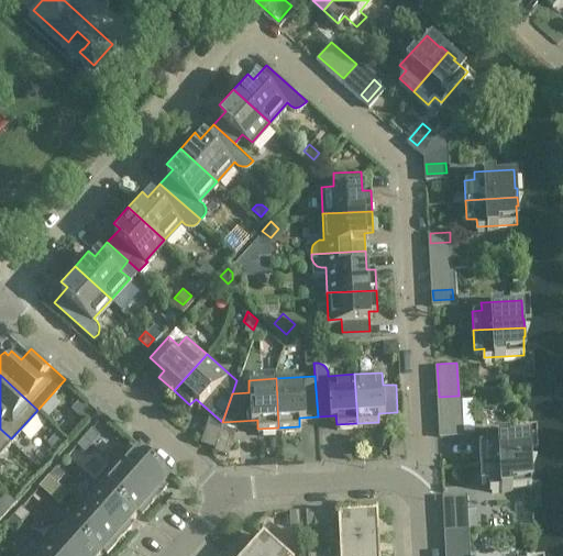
[(459,396),(439,397),(440,431),(460,430),(459,396)]
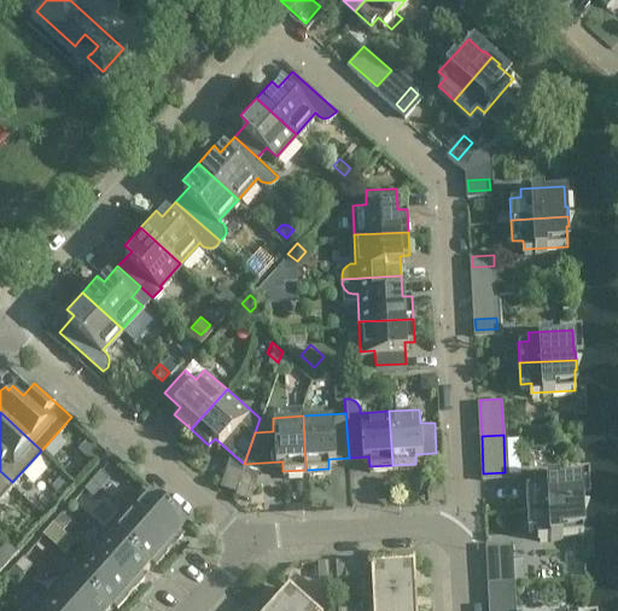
[(109,475),(100,466),(92,476),(100,483),(109,475)]
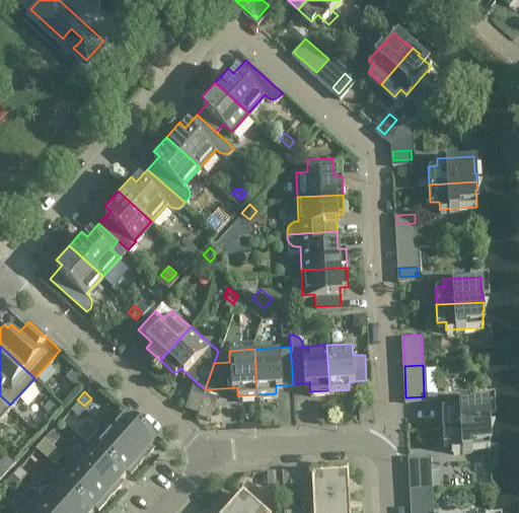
[(0,417),(10,405),(0,395),(0,417)]
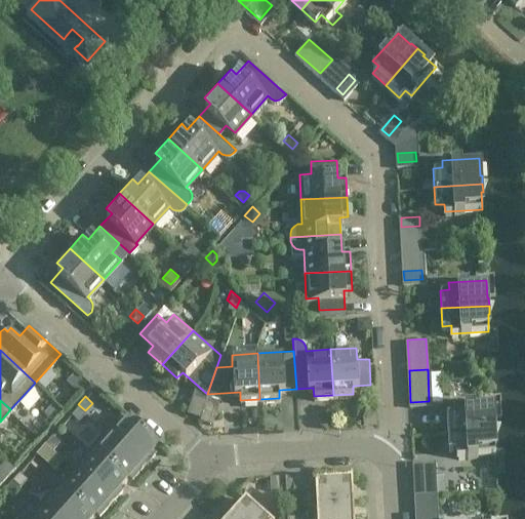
[(446,411),(447,430),(495,427),(495,418),(493,418),(492,402),(475,402),(463,403),(456,403),(455,411),(446,411)]
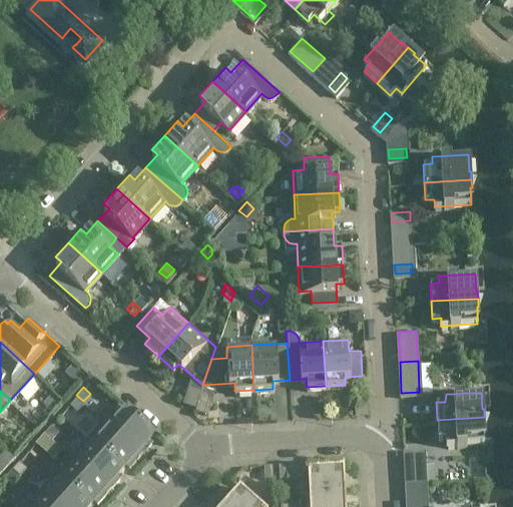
[(77,409),(83,401),(76,395),(70,402),(77,409)]
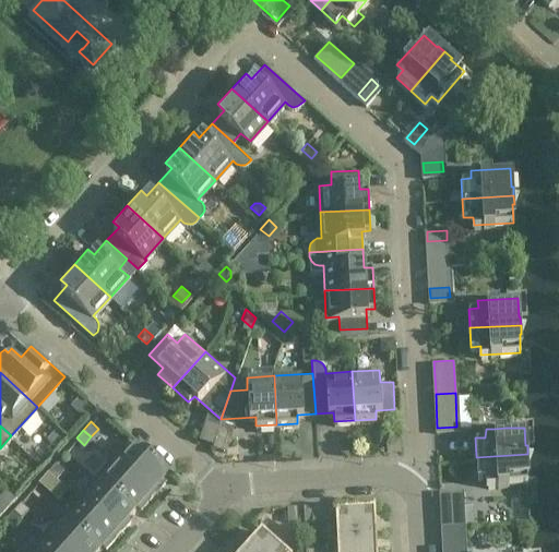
[(168,469),(130,435),(113,456),(153,492),(165,479),(162,476),(168,469)]
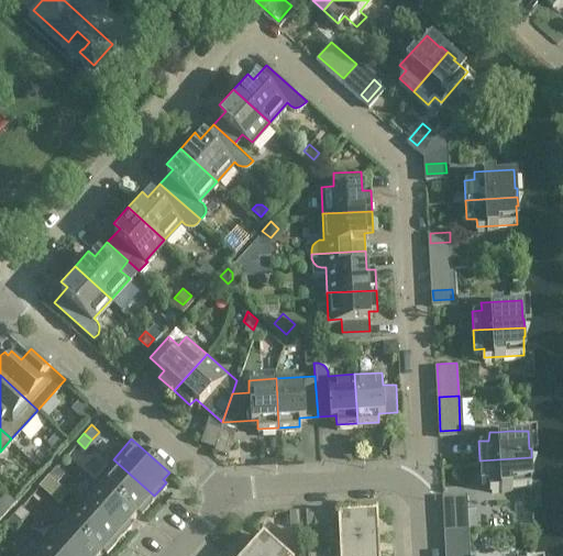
[(531,457),(479,460),(481,480),(490,479),(492,487),(500,487),(512,487),(512,486),(531,485),(530,466),(532,466),(531,457)]
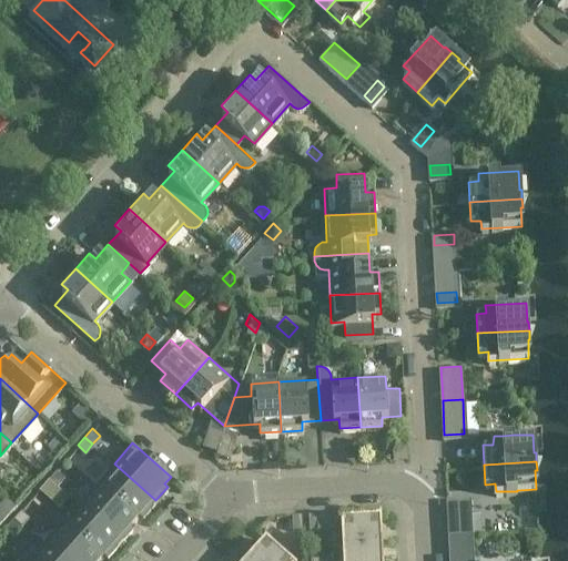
[(155,500),(114,463),(97,482),(134,517),(140,511),(143,513),(155,500)]
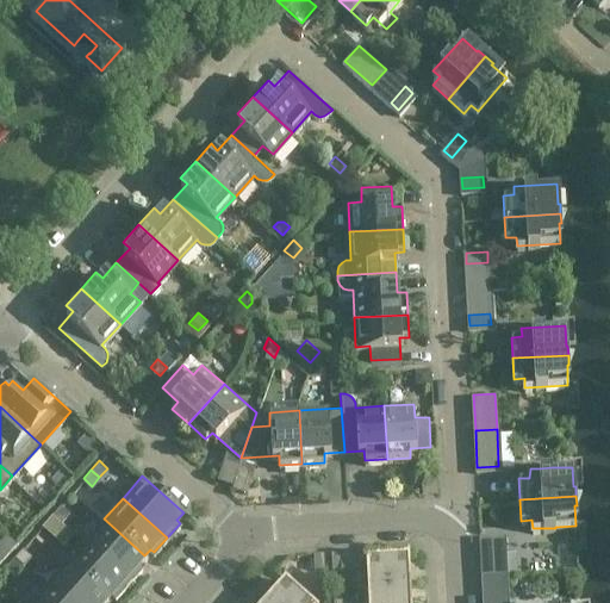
[(61,520),(69,511),(61,503),(53,513),(61,520)]
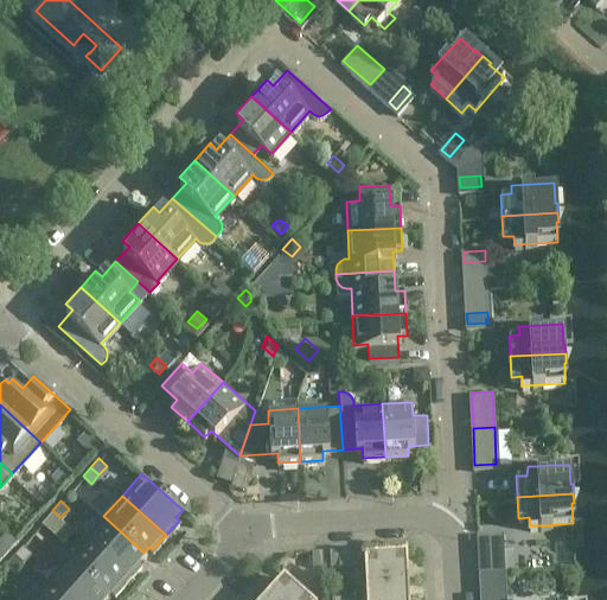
[(53,527),(61,517),(52,510),(44,518),(53,527)]
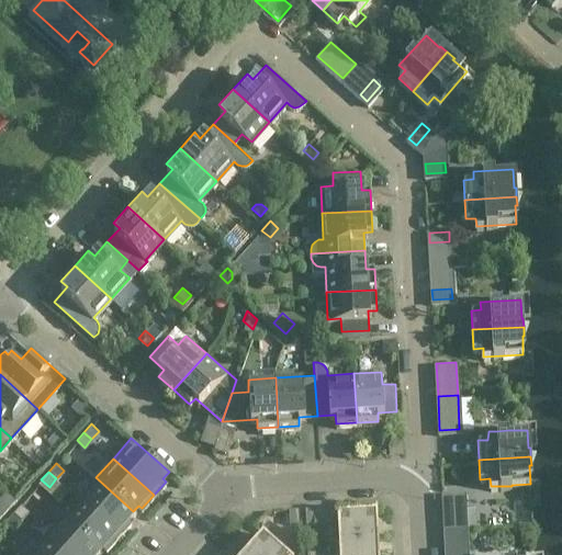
[(133,511),(96,477),(78,497),(119,534),(131,521),(127,518),(133,511)]
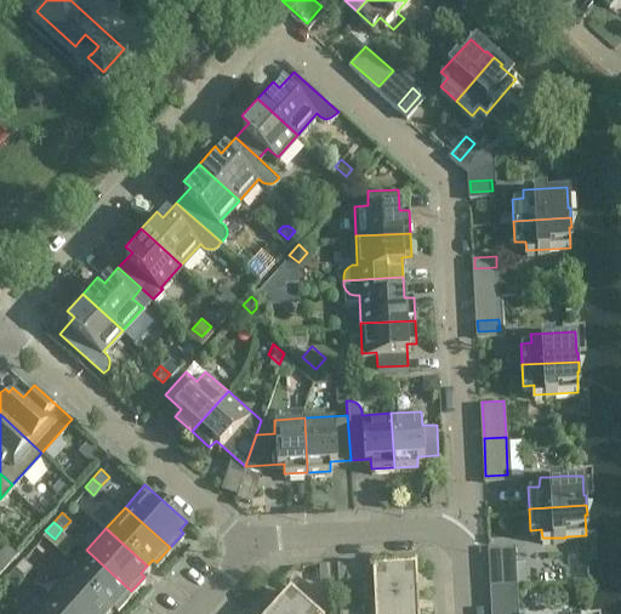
[(512,544),(490,545),(491,583),(513,581),(512,544)]
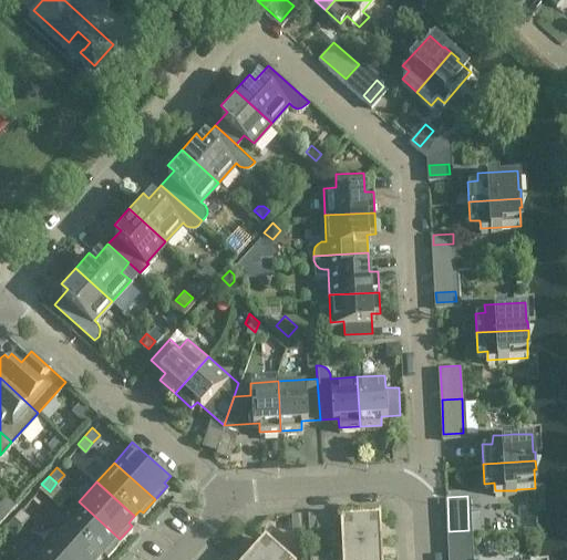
[(120,539),(79,501),(61,521),(99,556),(104,549),(107,552),(120,539)]
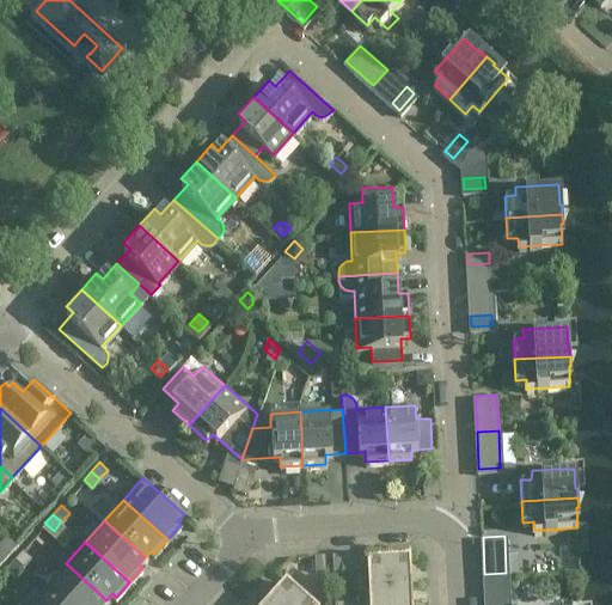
[(23,548),(14,556),(23,564),(31,555),(23,548)]
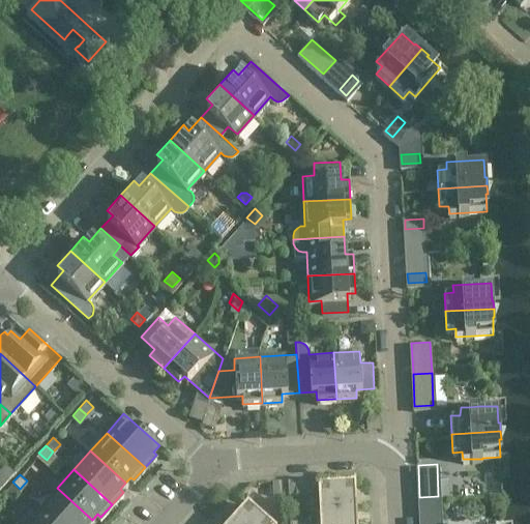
[(297,490),(296,476),(287,477),(288,491),(297,490)]
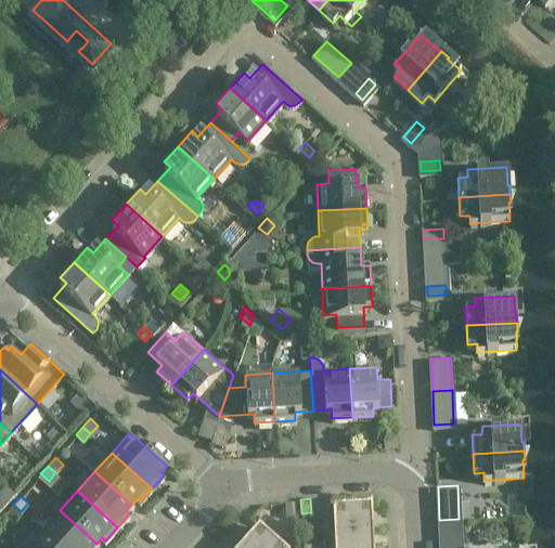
[(294,499),(285,500),(285,513),(295,513),(294,499)]
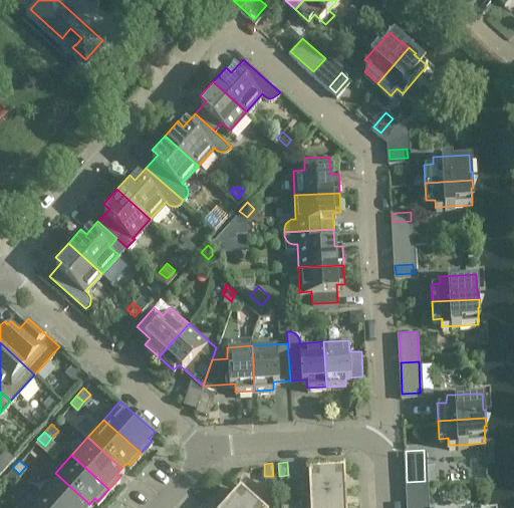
[(308,467),(309,491),(345,489),(344,463),(342,463),(342,465),(308,467)]
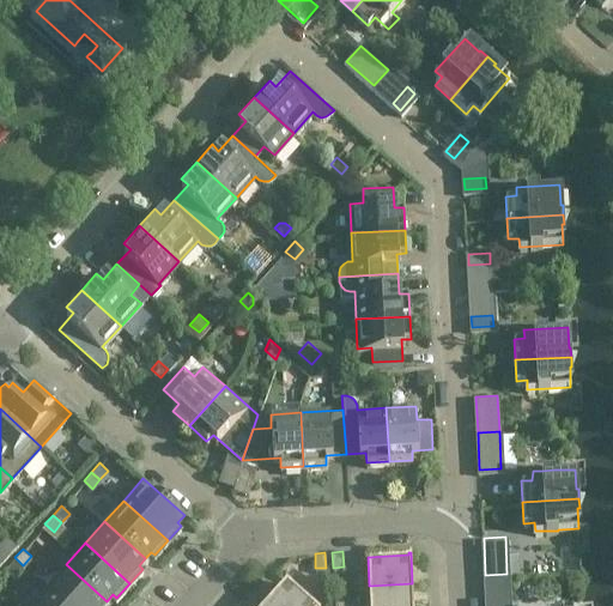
[(16,574),(23,565),(14,557),(6,567),(16,574)]
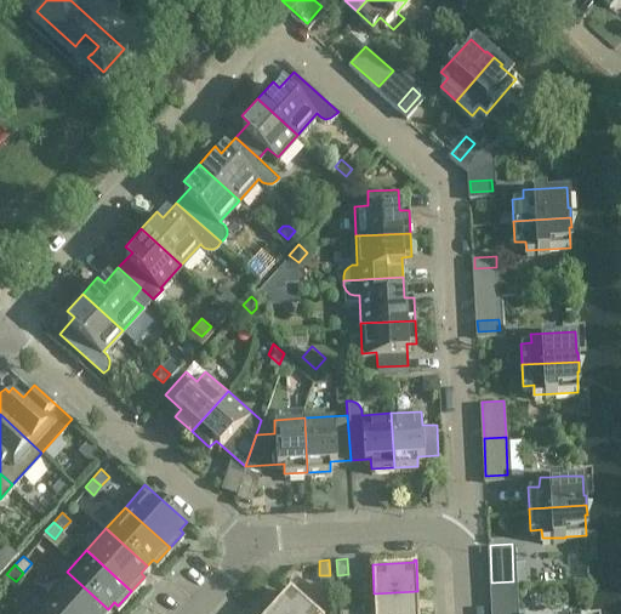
[(103,613),(108,609),(67,572),(47,593),(69,613),(103,613)]
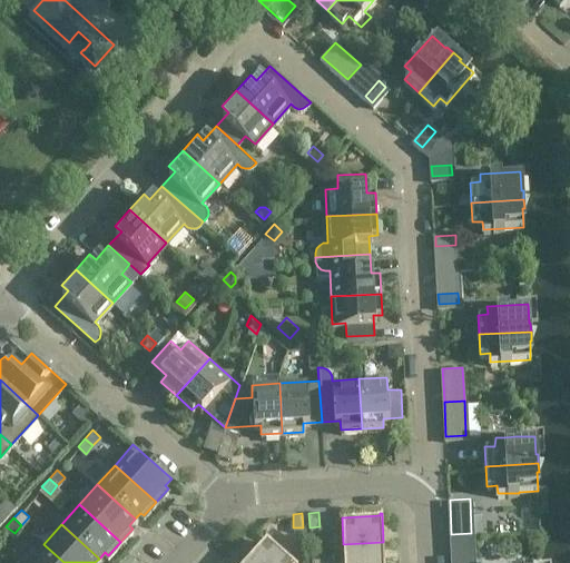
[(294,562),(266,537),(248,557),(255,562),(294,562)]
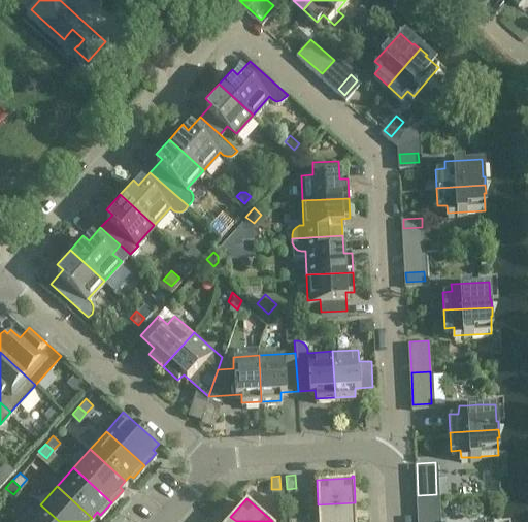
[(356,521),(355,502),(318,504),(319,521),(356,521)]
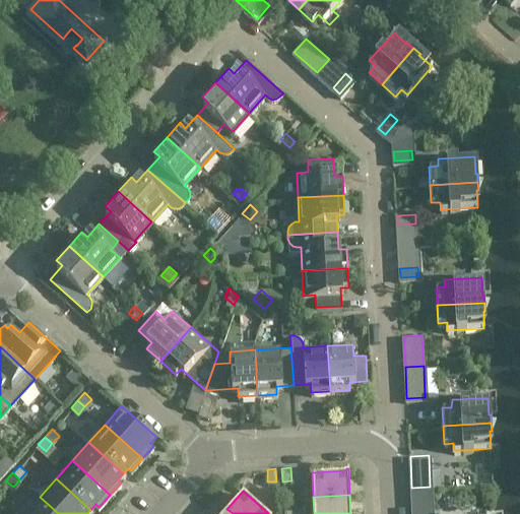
[(58,513),(40,497),(23,513),(58,513)]
